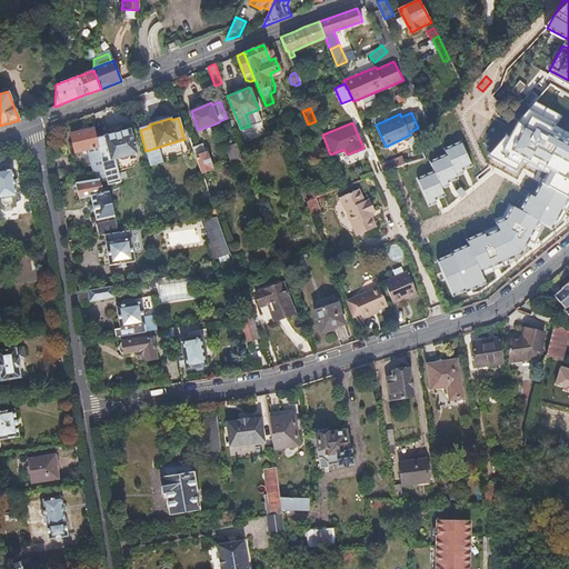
[(99,147),(97,137),(95,128),(71,133),(75,151),(99,147)]
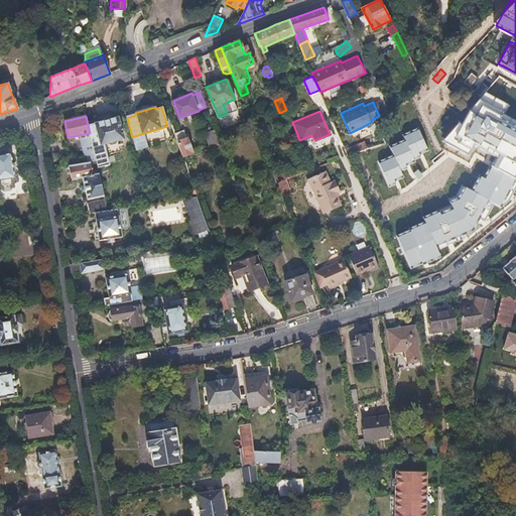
[(95,158),(97,167),(109,164),(106,150),(104,144),(108,143),(125,139),(124,136),(131,134),(127,118),(126,117),(118,119),(118,117),(88,124),(90,133),(95,158)]
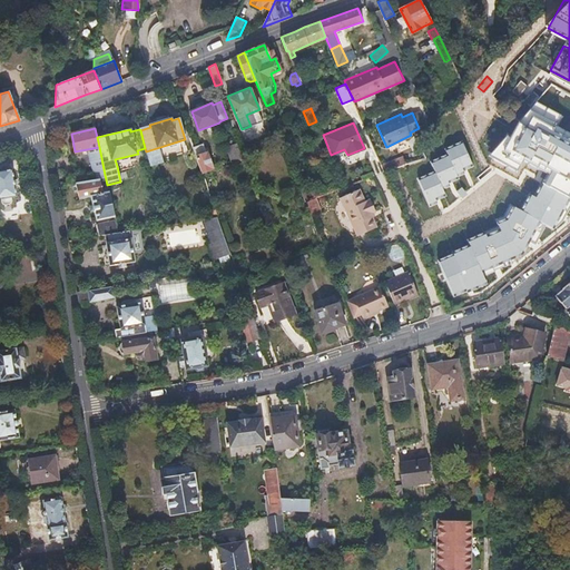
[(473,166),(462,141),(445,149),(448,156),(455,174),(473,166)]
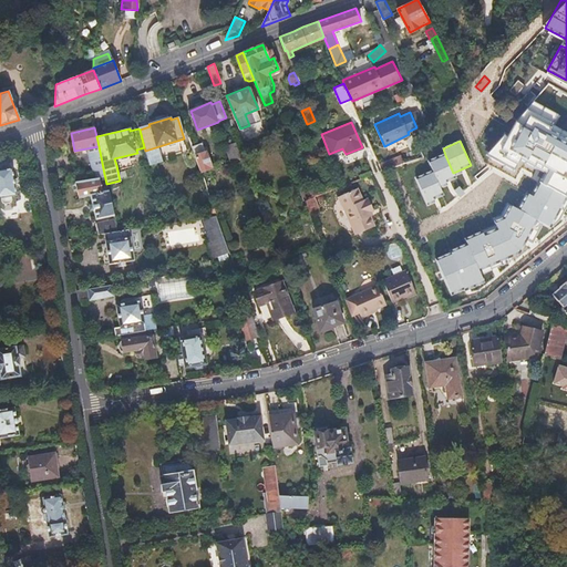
[(193,150),(200,169),(209,167),(202,143),(198,144),(199,147),(193,150)]
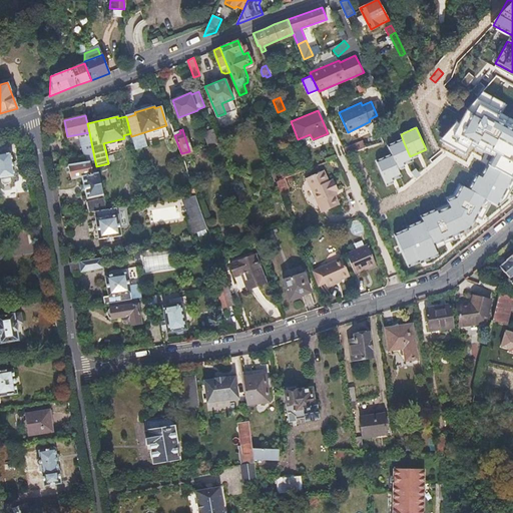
[(209,144),(217,141),(215,134),(207,138),(209,144)]
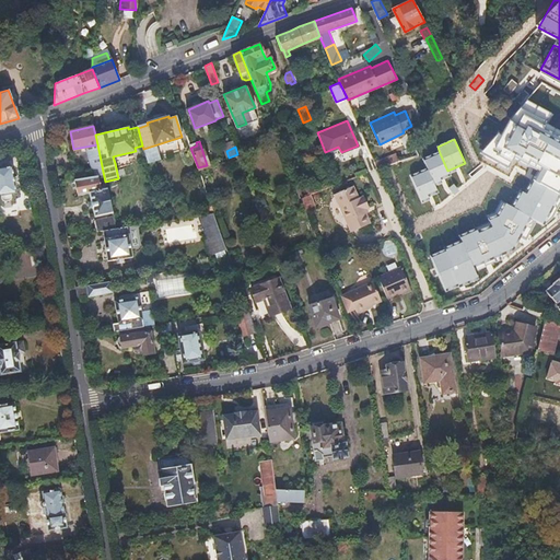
[(447,171),(440,153),(423,160),(428,170),(433,183),(450,175),(447,171)]
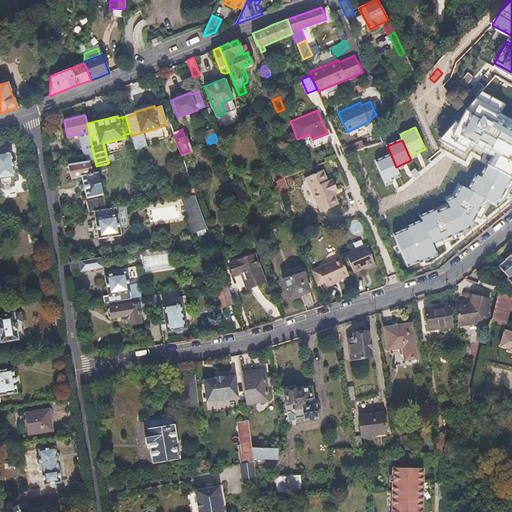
[(0,179),(14,178),(10,152),(2,153),(0,143),(0,142),(0,179)]
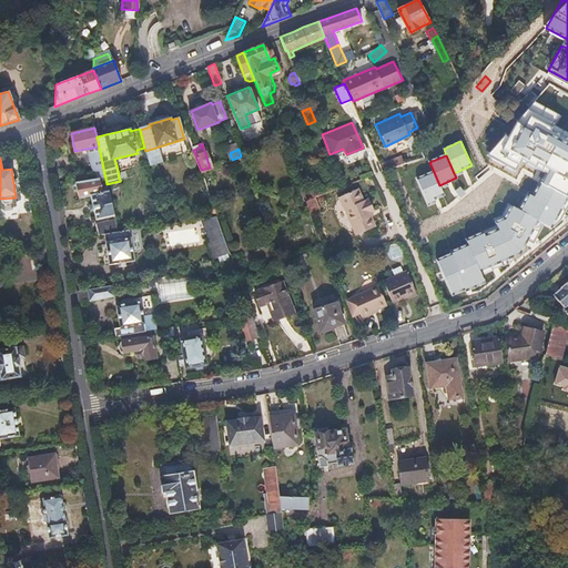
[(439,185),(434,172),(416,180),(426,204),(445,196),(439,185)]
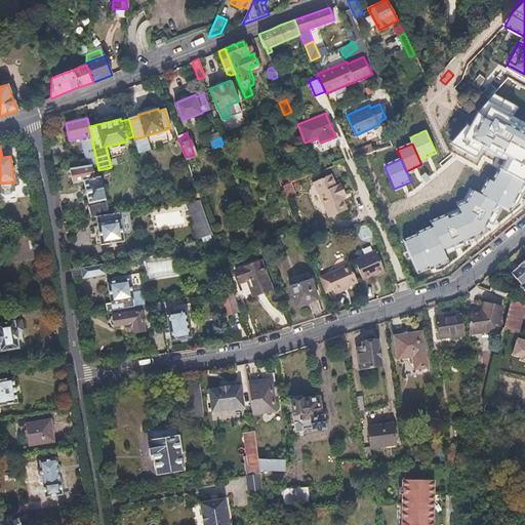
[(106,199),(98,170),(96,161),(69,167),(73,183),(84,182),(89,203),(106,199)]
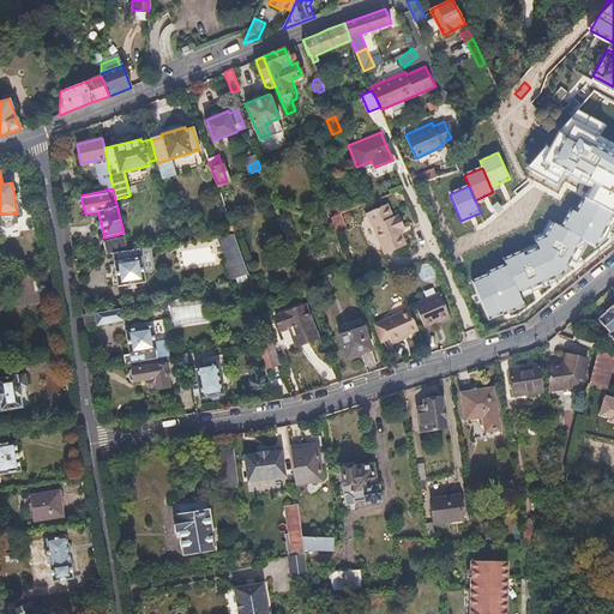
[(325,206),(329,216),(339,211),(345,209),(342,199),(325,206)]
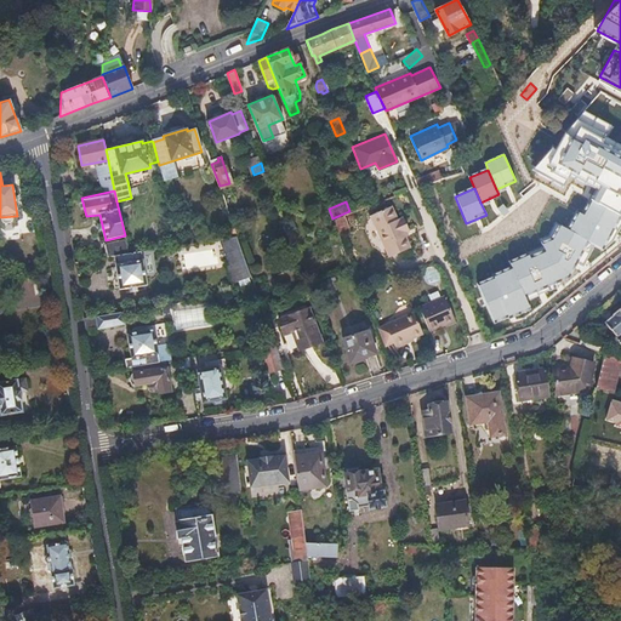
[(570,227),(573,218),(512,204),(503,241),(523,246),(519,260),(542,265),(546,251),(584,261),(591,232),(570,227)]
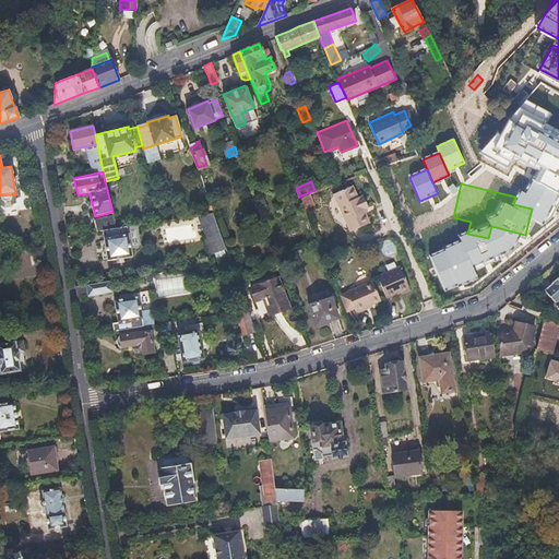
[(364,213),(358,198),(355,199),(351,187),(335,193),(341,205),(340,205),(351,230),(368,223),(364,213)]
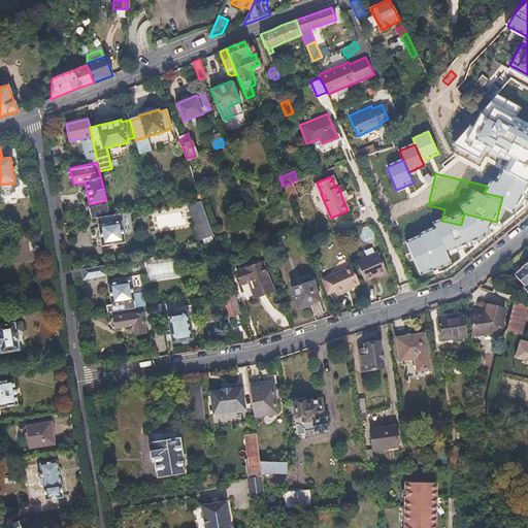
[(292,182),(283,186),(288,198),(297,194),(292,182)]
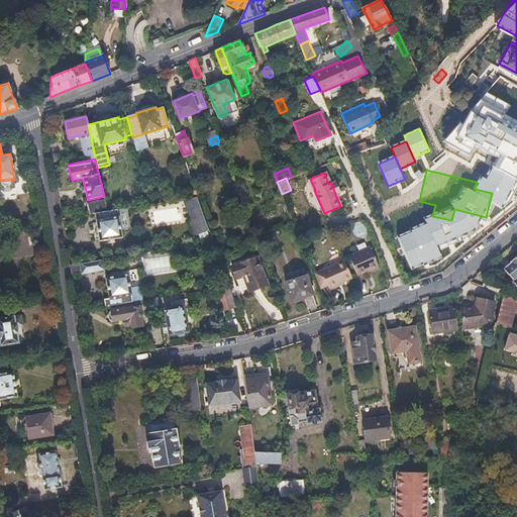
[(336,181),(331,183),(336,197),(339,196),(338,192),(340,191),(336,181)]
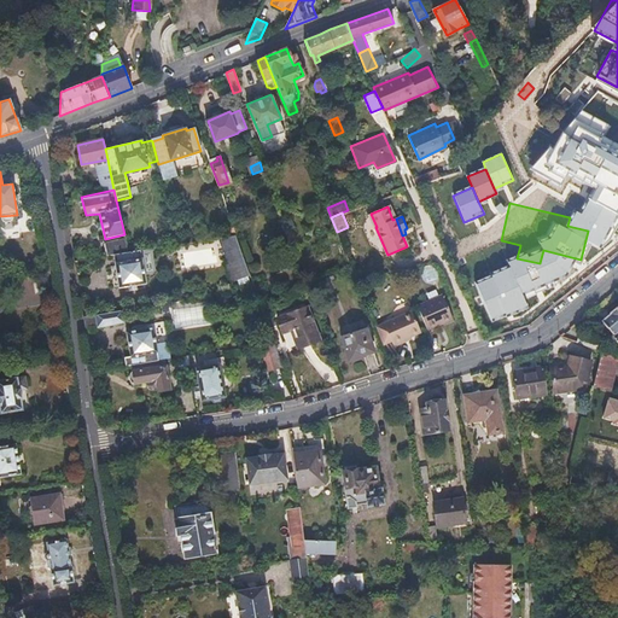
[(222,246),(238,240),(235,234),(219,238),(222,246)]
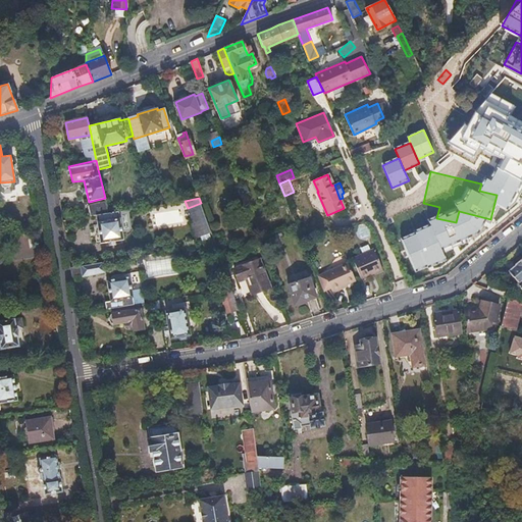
[(96,215),(108,213),(106,202),(90,205),(93,215),(96,215)]
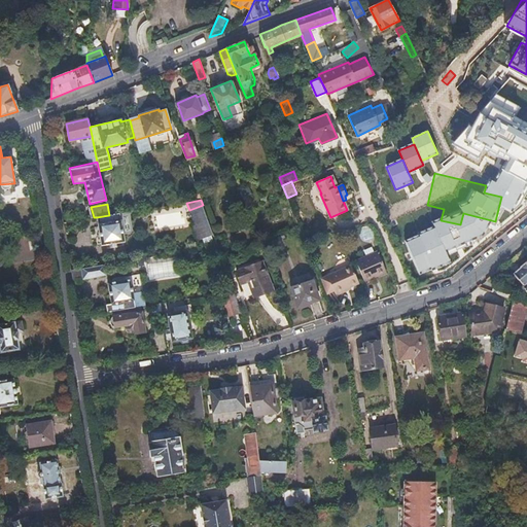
[(208,219),(203,205),(189,210),(195,224),(208,219)]
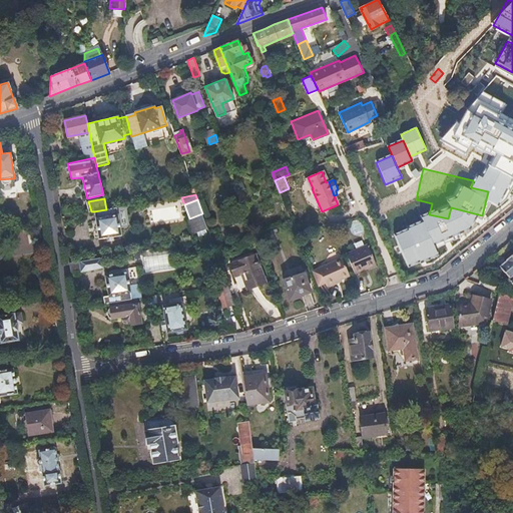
[(106,209),(94,211),(99,238),(120,235),(119,227),(126,226),(128,223),(125,205),(116,207),(106,209)]
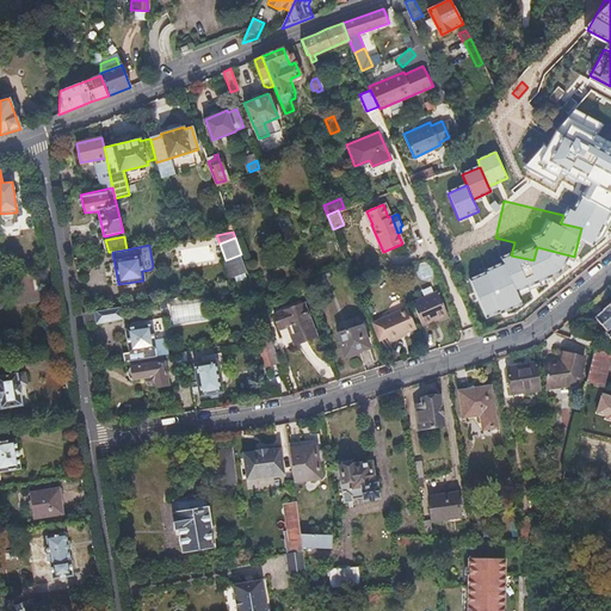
[(245,265),(241,254),(226,260),(223,261),(229,278),(247,272),(245,265)]
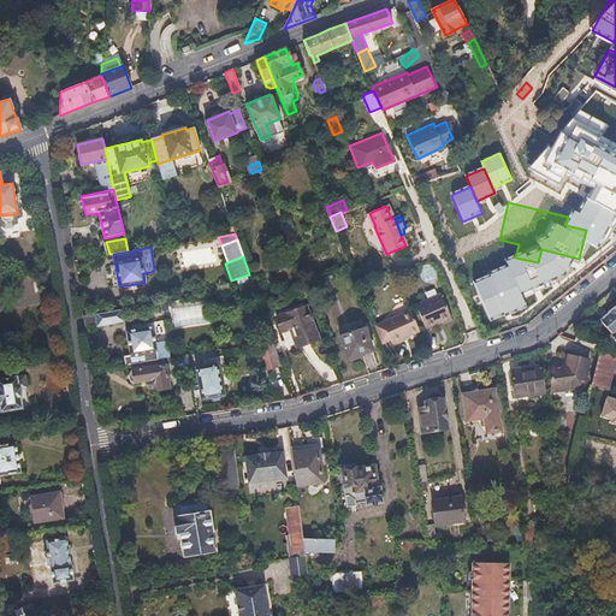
[(436,321),(450,317),(439,292),(415,303),(425,326),(436,321)]
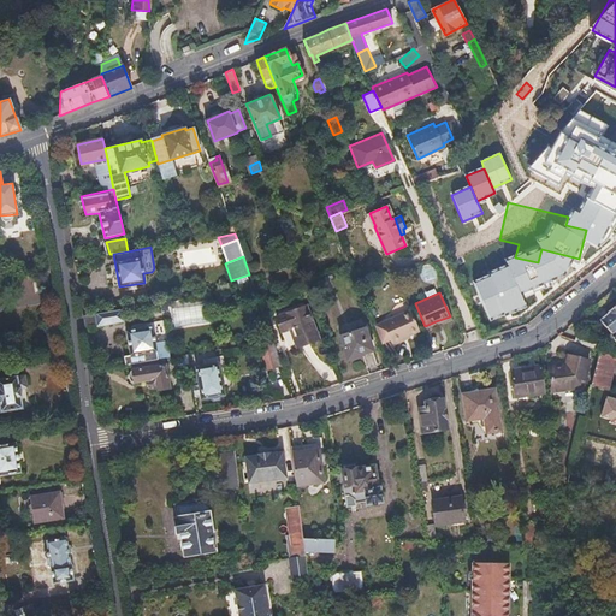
[(609,313),(600,320),(612,333),(611,335),(615,339),(615,304),(609,312),(609,313)]
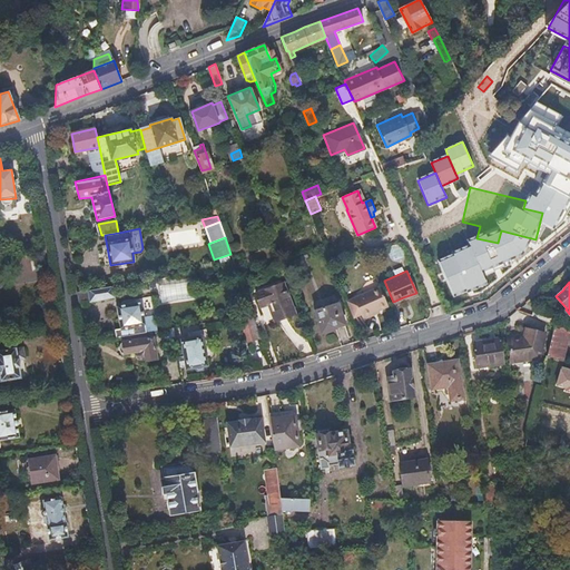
[(268,303),(275,321),(293,315),(282,284),(255,293),(259,305),(268,303)]
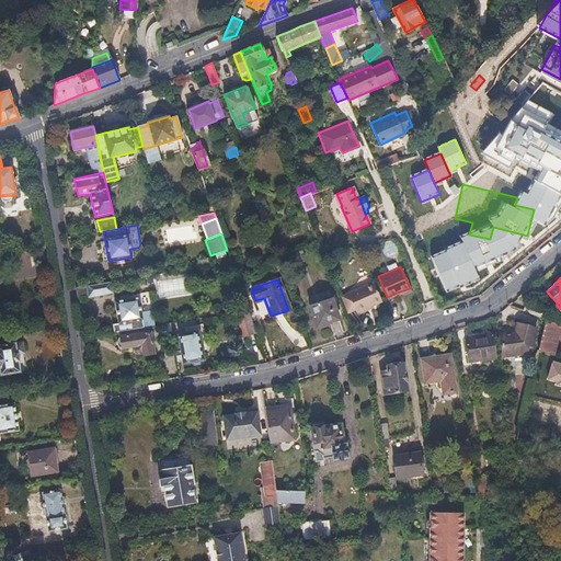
[(110,282),(76,287),(78,297),(89,295),(89,296),(112,293),(110,282)]
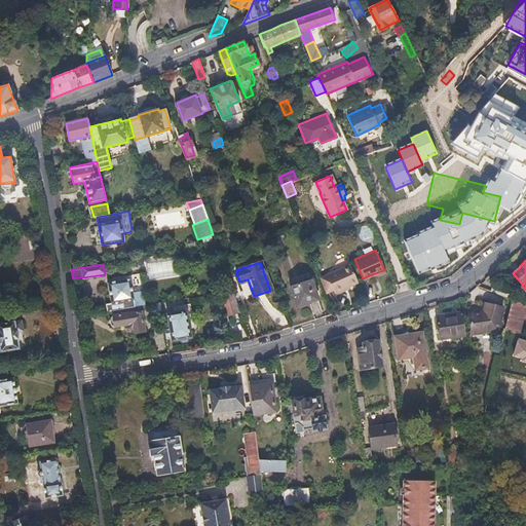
[(334,289),(335,291),(348,286),(358,282),(349,264),(320,277),(326,293),(334,289)]
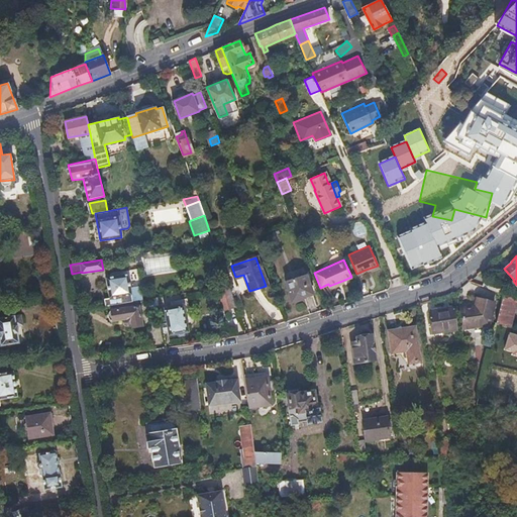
[(105,278),(110,305),(121,303),(120,296),(130,295),(127,274),(105,278)]
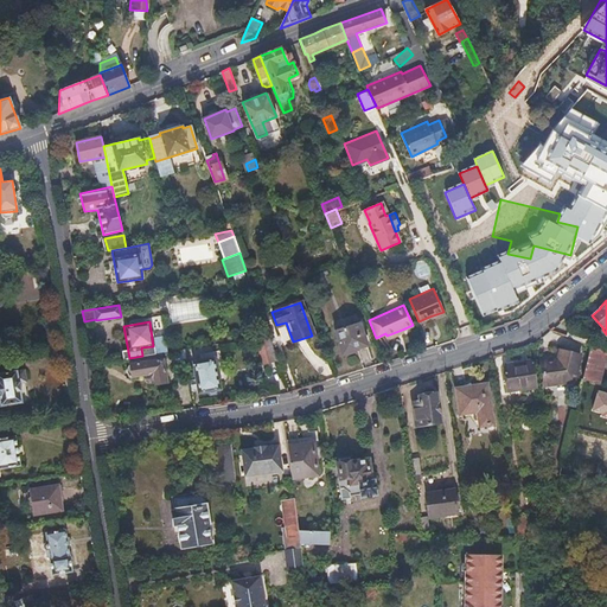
[(359,324),(336,331),(343,355),(358,350),(357,347),(366,345),(359,324)]
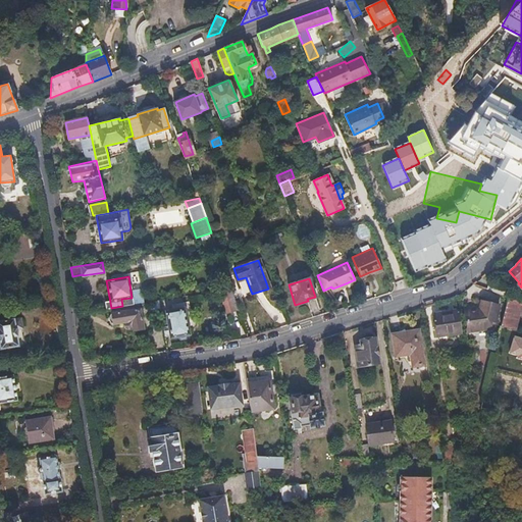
[(489,281),(486,289),(501,294),(504,286),(489,281)]
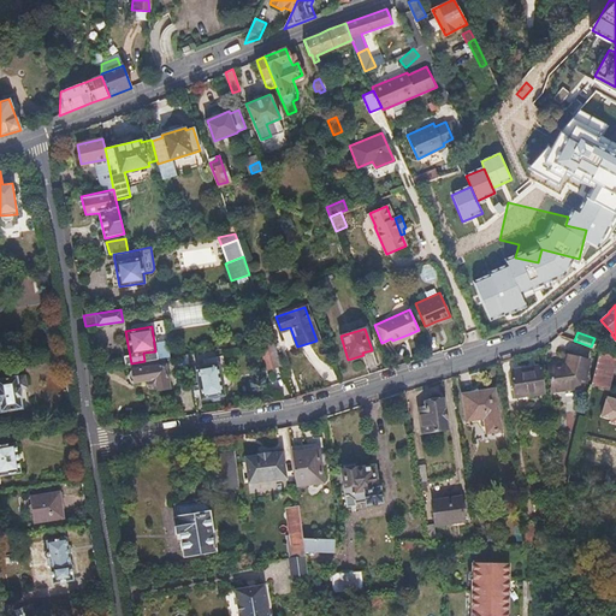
[(266,363),(279,360),(273,343),(262,347),(266,363)]
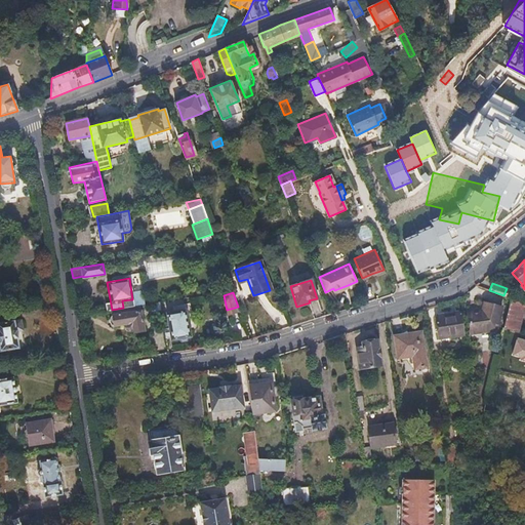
[(524,304),(512,298),(505,326),(518,330),(524,304)]
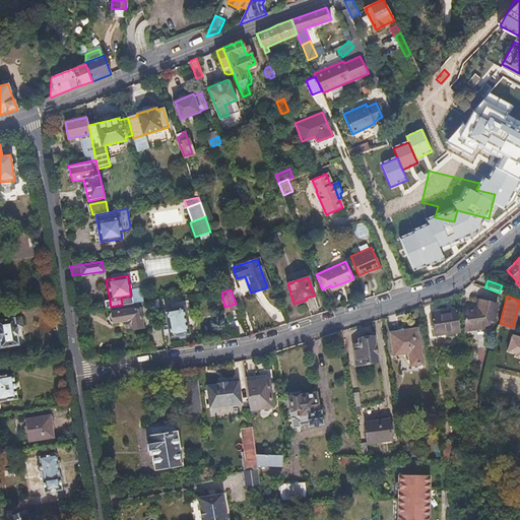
[(464,310),(468,330),(493,326),(499,304),(481,299),(478,307),(464,310)]
